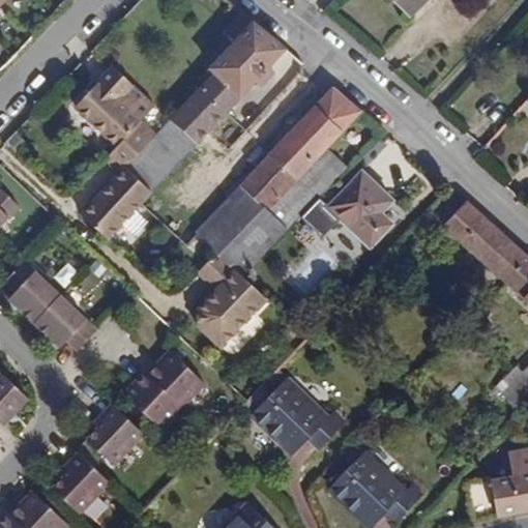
[(396,0),(411,16),(427,0),(396,0)]
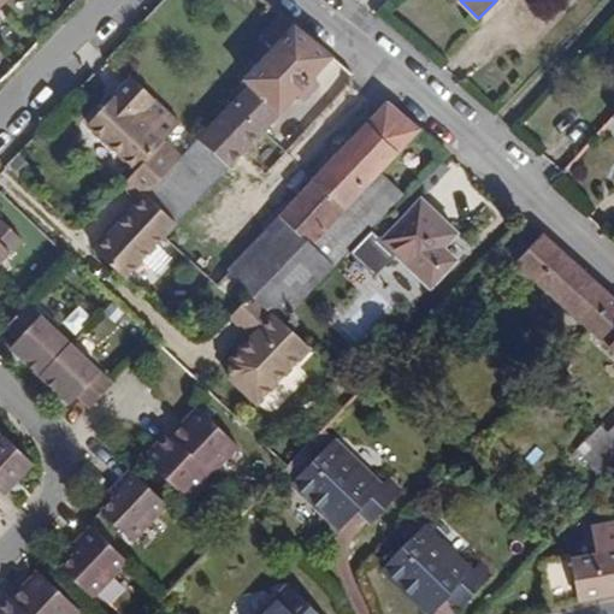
[(247,84),(279,114),(300,93),(320,70),(332,57),(284,12),(265,33),(277,43),(243,81),(247,84)]
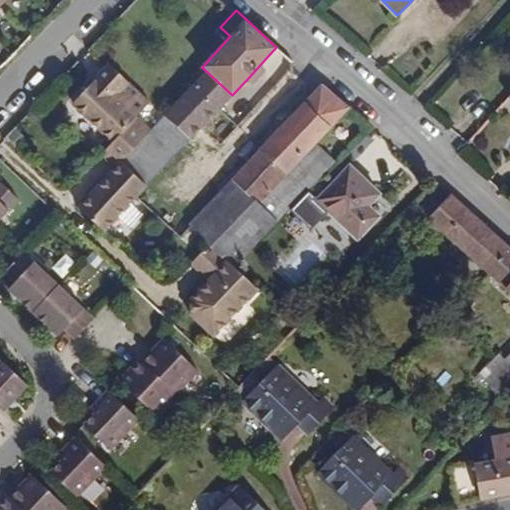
[(271,64),(266,58),(249,77),(254,82),(271,64)]
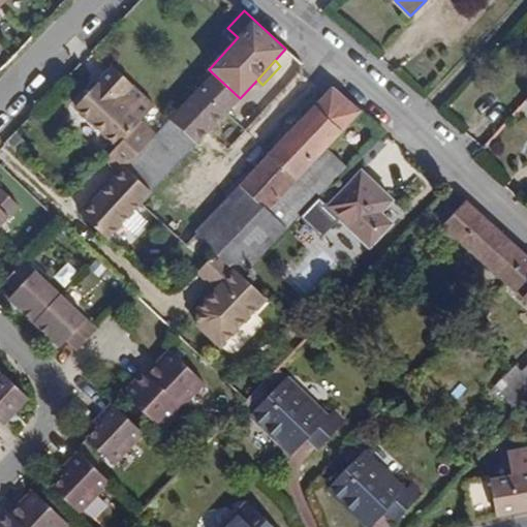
[(156,105),(114,65),(75,105),(117,145),(141,120),(156,105)]
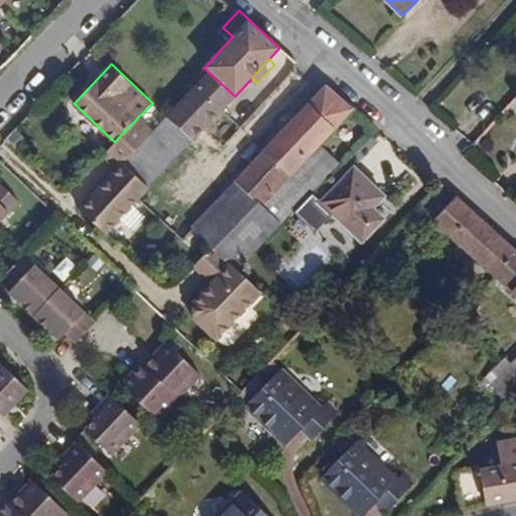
[(235,96),(207,71),(166,114),(192,140),(235,96)]
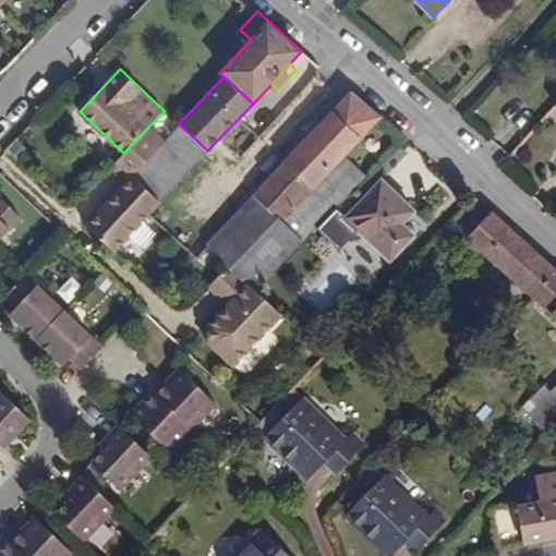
[(382,117),(352,93),(256,193),(258,195),(304,239),(365,173),(347,154),(382,117)]
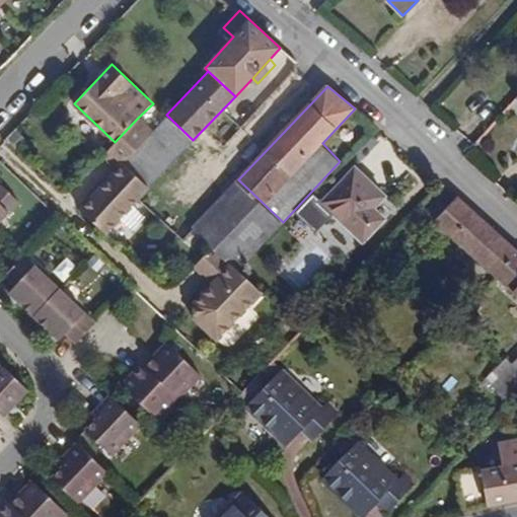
[(193,140),(166,115),(153,132),(123,163),(148,188),(193,140)]
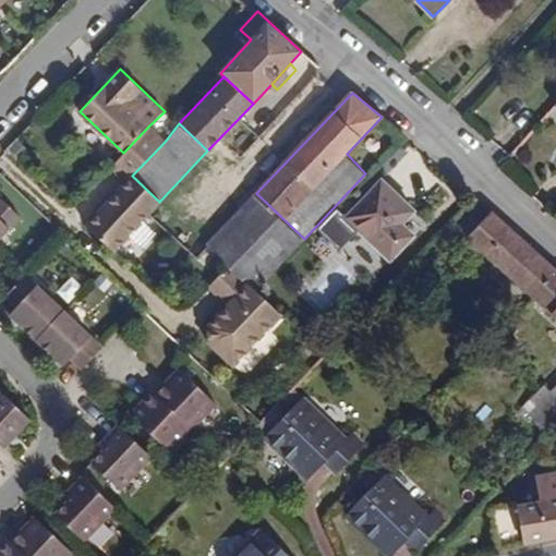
[(123,153),(110,167),(127,181),(85,225),(111,251),(148,212),(159,202),(132,176),(165,142),(148,127),(123,153)]
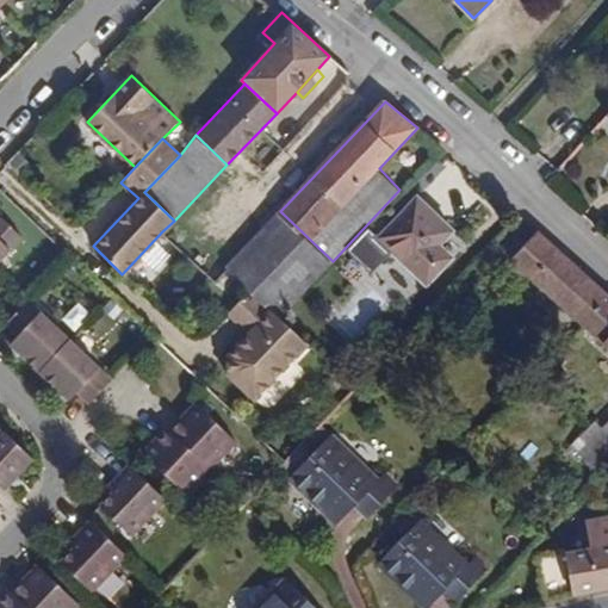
[(444,241),(454,229),(420,194),(379,235),(428,283),(456,254),(444,241)]
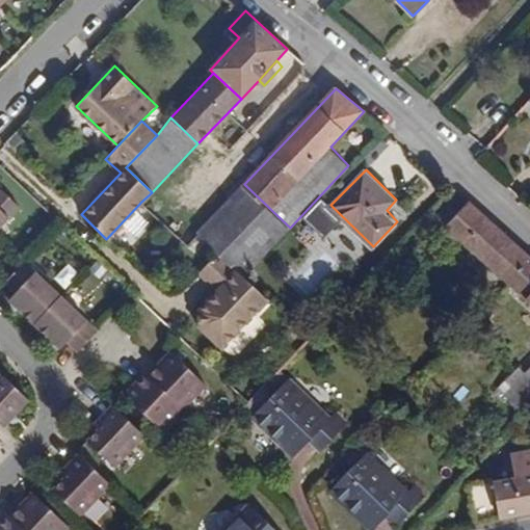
[(290,228),(246,186),(216,216),(260,258),(290,228)]
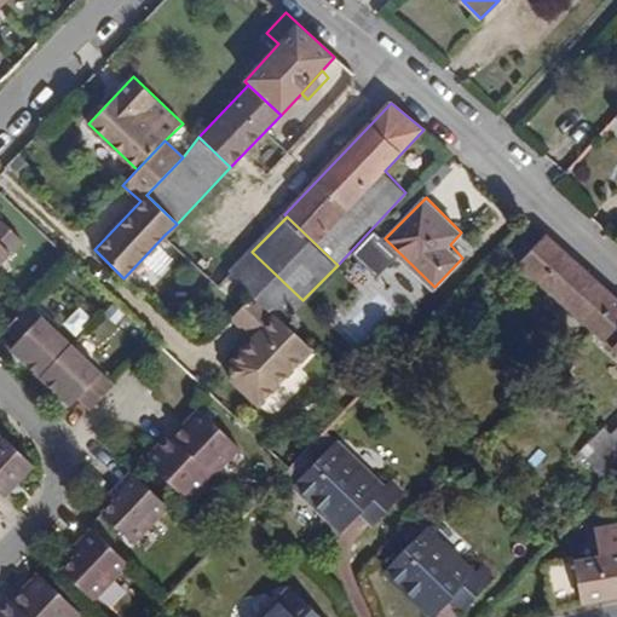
[(22,241),(0,219),(0,242),(10,253),(22,241)]
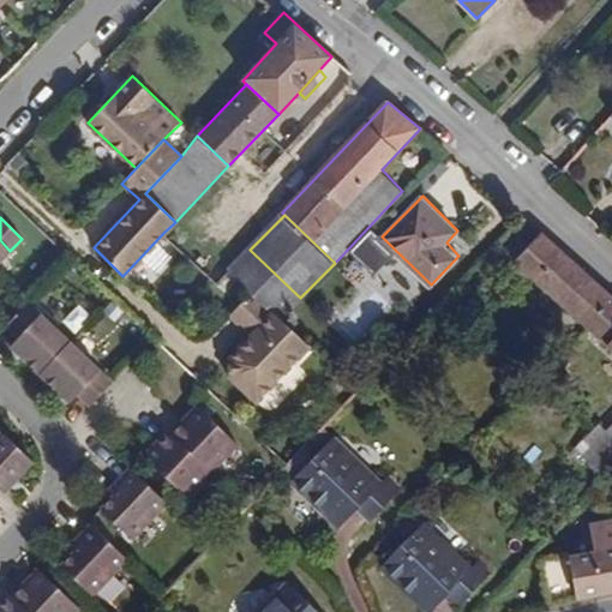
[(611,294),(541,231),(514,261),(589,329),(611,304),(611,294)]
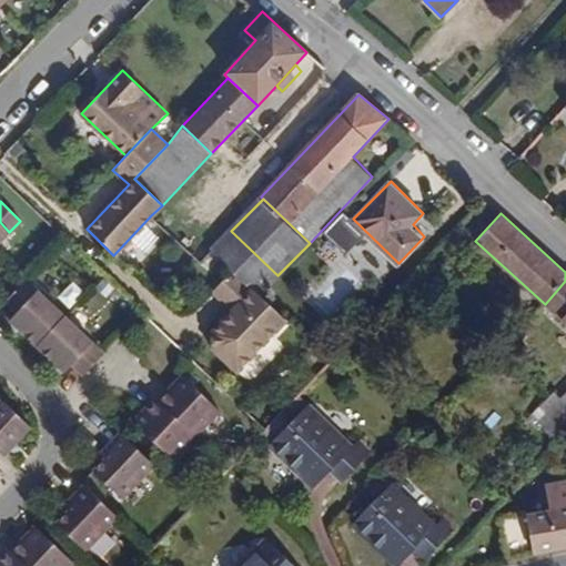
[(0,242),(9,232),(0,222),(0,242)]
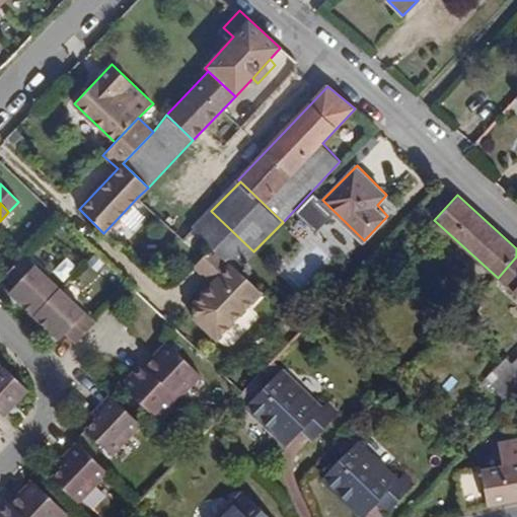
[(253,251),(211,211),(195,228),(214,246),(238,269),(253,251)]
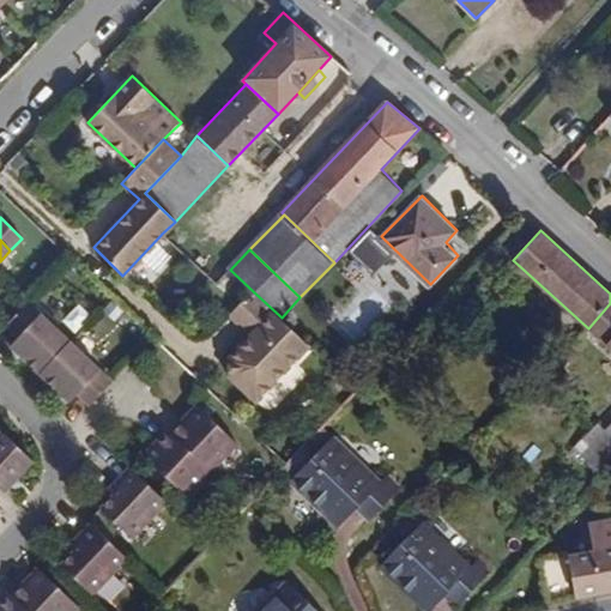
[(312,344),(284,319),(282,318),(253,291),(231,316),(253,336),(230,361),(230,376),(260,403),(312,344)]
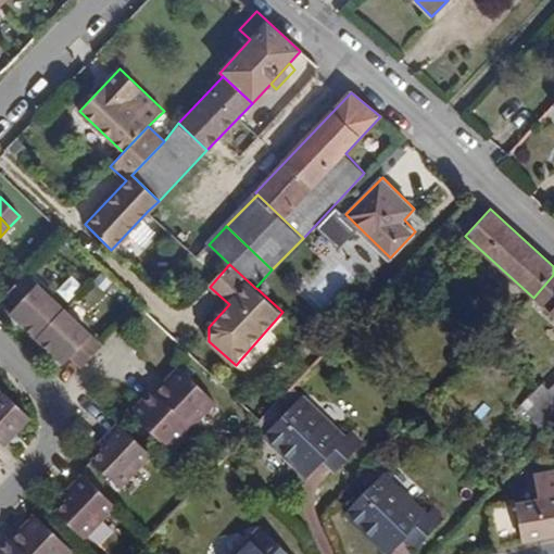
[(553,275),(533,298),(550,312),(553,307),(553,275)]
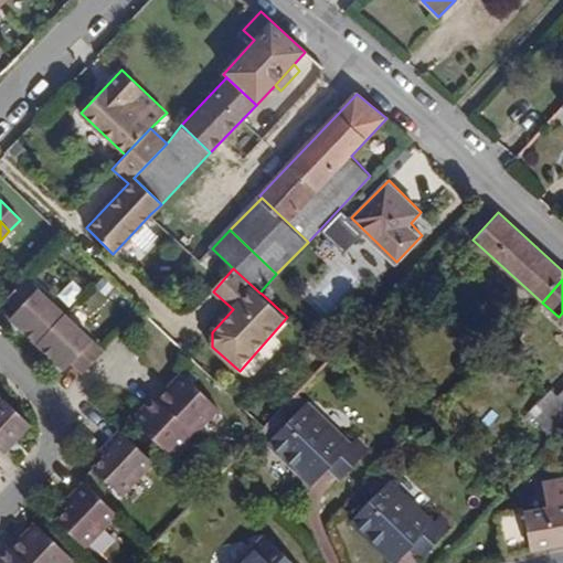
[(14,311),(34,290),(24,280),(22,283),(3,303),(14,311)]
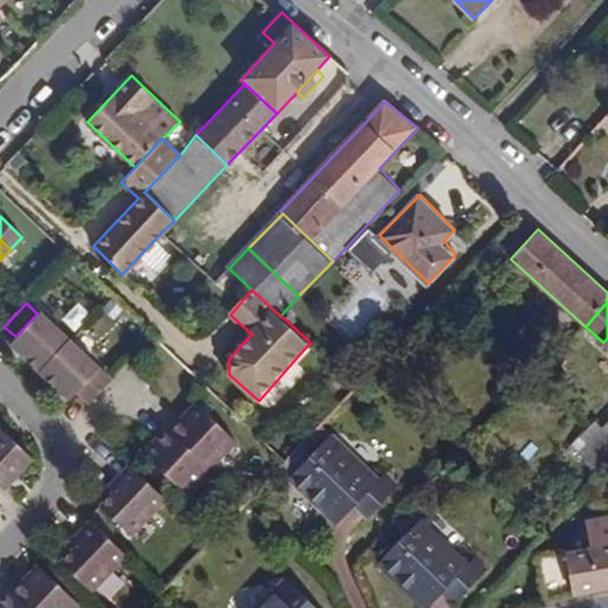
[(37,314),(16,336),(8,346),(37,374),(68,342),(37,314)]
